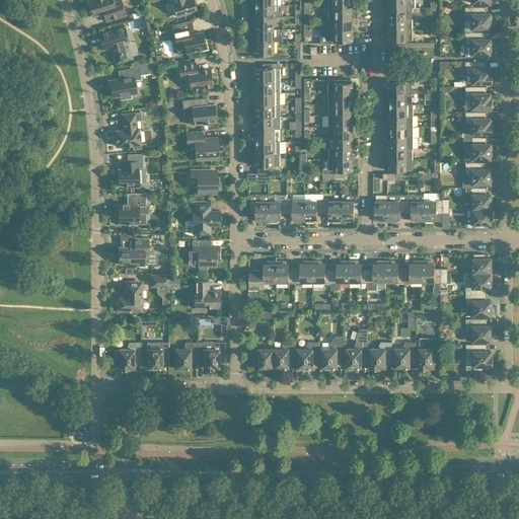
[(87,0),(92,15),(103,12),(105,20),(126,14),(121,0),(87,0)]
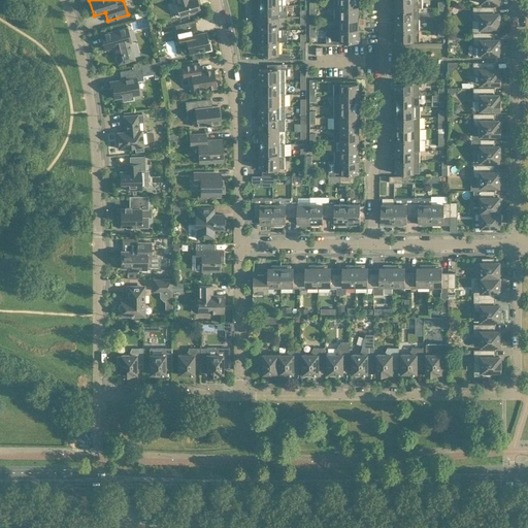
[(176,0),(177,2),(175,2),(179,17),(200,9),(197,0),(176,0)]
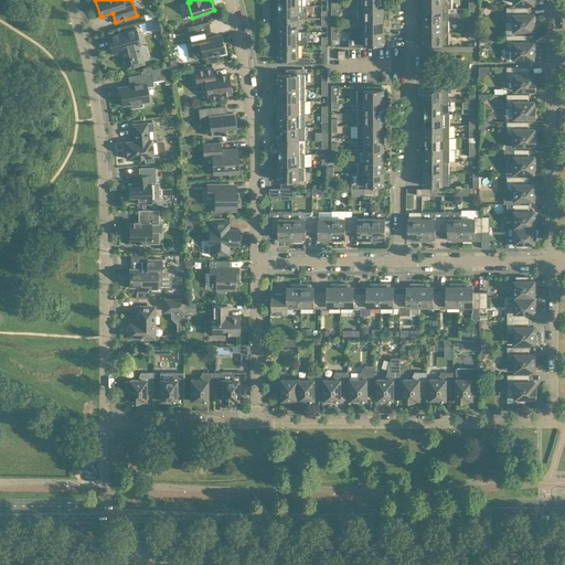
[(278,10),(278,18),(298,18),(307,18),(307,11),(302,11),(302,4),(276,4),(276,10),(278,10)]
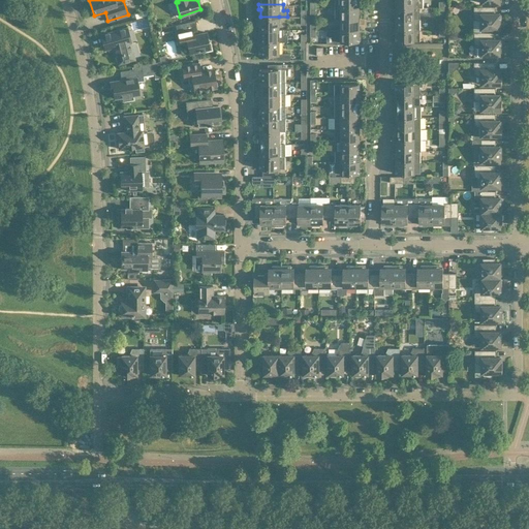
[(496,6),(486,6),(474,6),(474,18),(478,20),(481,20),(481,28),(500,28),(500,27),(501,26),(501,20),(500,19),(500,12),(496,12),(496,6)]
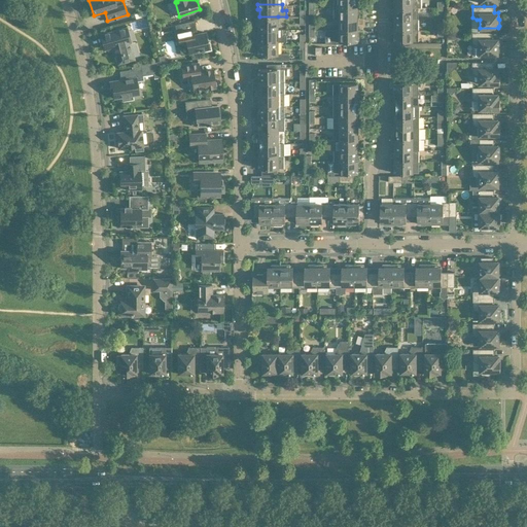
[(334,19),(340,19),(357,19),(357,7),(334,7),(334,19)]
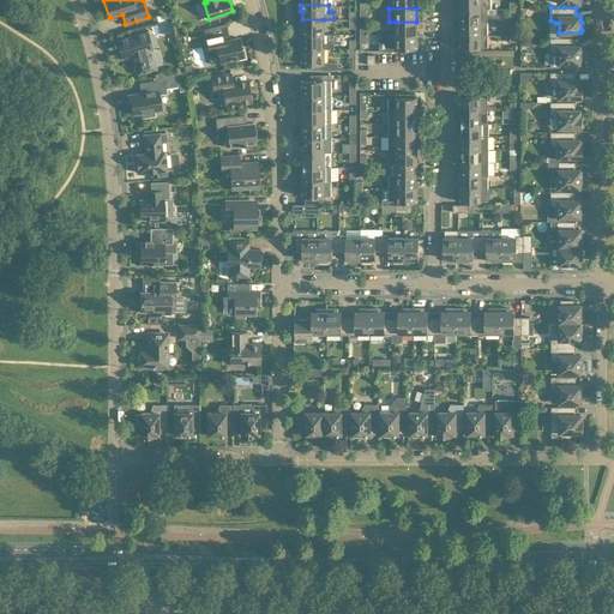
[(486,8),(461,8),(461,22),(480,22),(486,22),(487,22),(487,8),(486,8)]
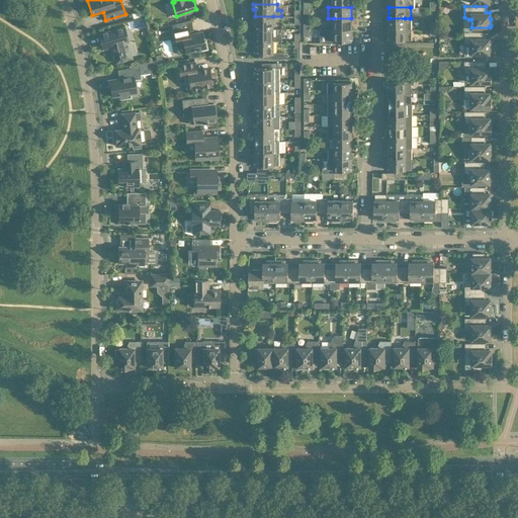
[(255,16),(255,28),(273,28),(273,16),(255,16)]
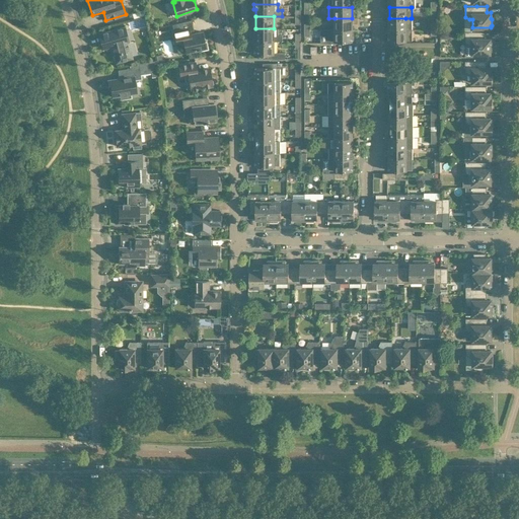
[(335,18),(335,29),(352,29),(352,18),(335,18)]
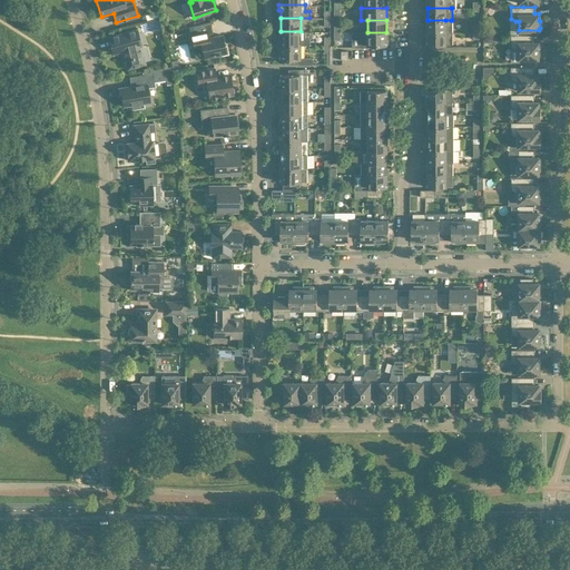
[(445,20),(428,20),(428,31),(451,31),(452,31),(452,20),(451,20),(445,20)]
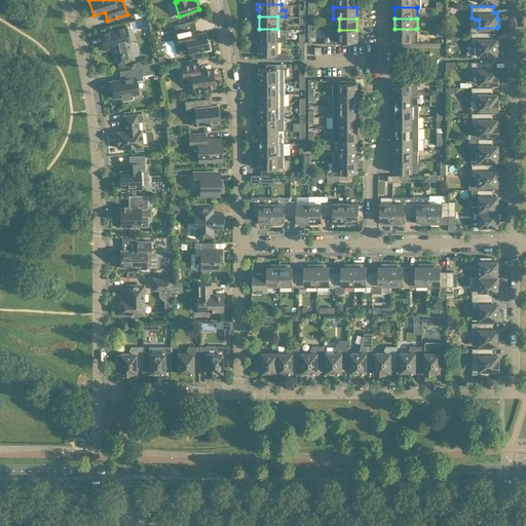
[(126,27),(110,31),(101,34),(105,48),(113,46),(116,55),(115,58),(115,60),(117,61),(118,64),(135,59),(129,42),(130,42),(126,27)]
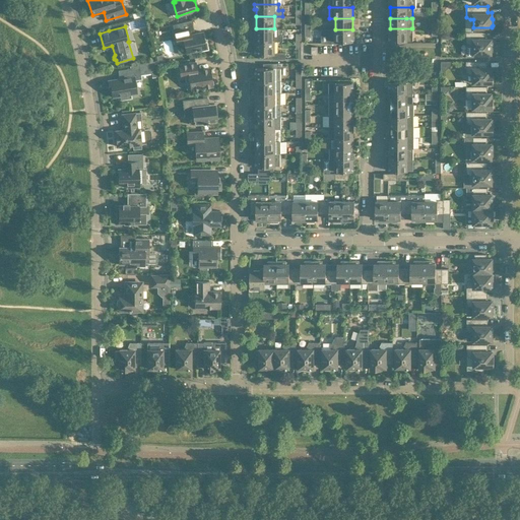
[(179,29),(174,30),(178,47),(184,46),(186,52),(188,51),(190,58),(198,57),(196,49),(198,49),(198,50),(200,49),(201,51),(208,49),(206,41),(204,41),(202,31),(195,33),(191,34),(189,27),(182,28),(179,29)]
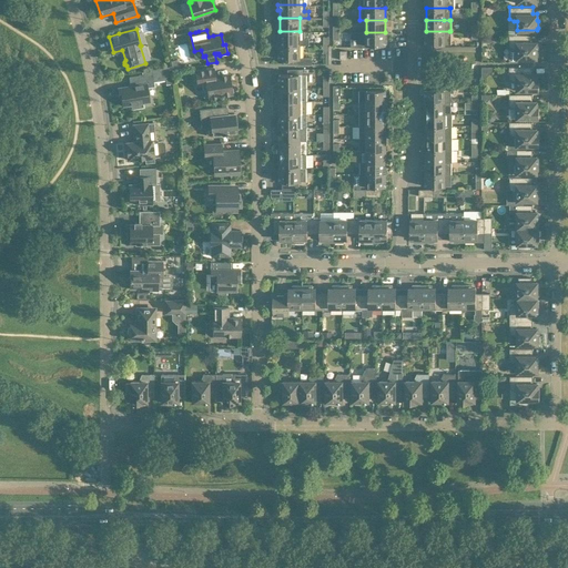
[(280,31),(280,44),(300,44),(308,44),(308,38),(304,38),(304,31),(300,31),(280,31)]
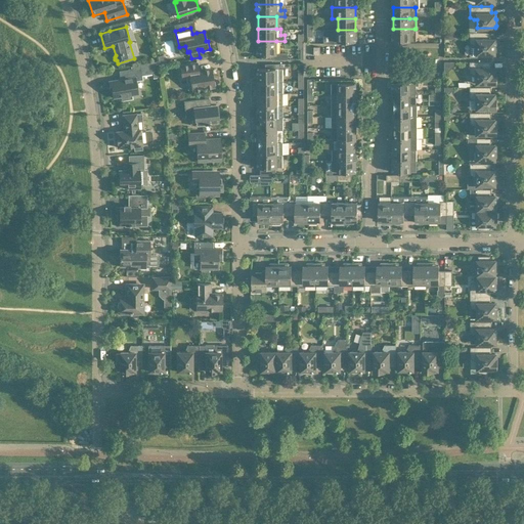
[(415,29),(393,29),(393,41),(401,41),(401,42),(408,42),(408,41),(409,41),(415,41),(416,41),(416,29),(415,29)]
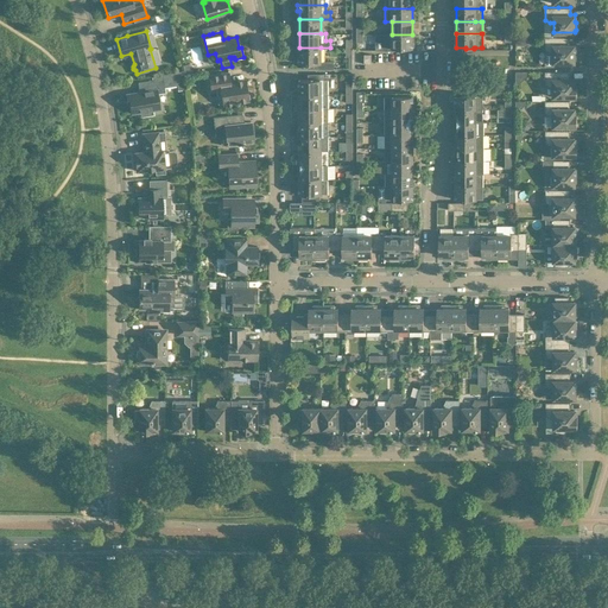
[(377,39),(377,50),(382,50),(401,50),(401,48),(412,48),(412,46),(415,46),(415,40),(412,40),(412,35),(392,35),(382,35),(382,39),(377,39)]
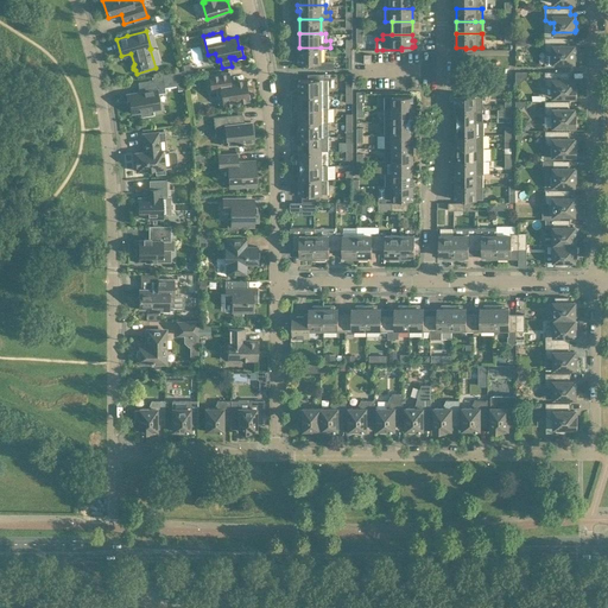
[(553,52),(553,62),(575,62),(575,61),(577,59),(577,52),(575,51),(575,44),(570,44),(570,37),(545,37),(545,50),(550,52),(553,52)]
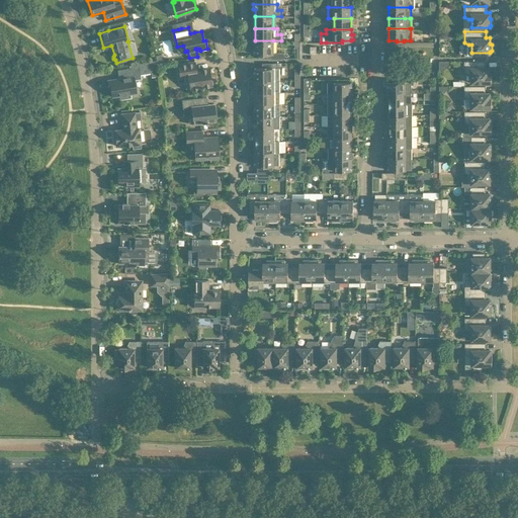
[(273,40),(255,40),(255,54),(262,54),(262,58),(272,58),(284,58),(284,52),(273,53),(273,42),(273,40)]
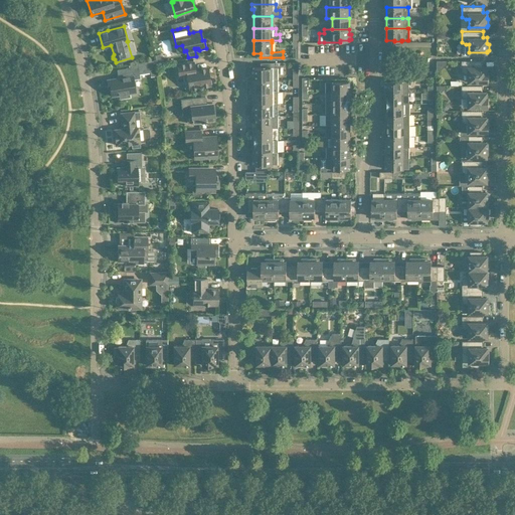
[(119,77),(107,79),(109,88),(111,87),(112,96),(119,95),(120,99),(130,97),(130,93),(136,92),(135,88),(134,78),(140,77),(139,73),(149,71),(149,75),(157,74),(154,59),(130,64),(131,66),(127,67),(117,68),(119,77)]
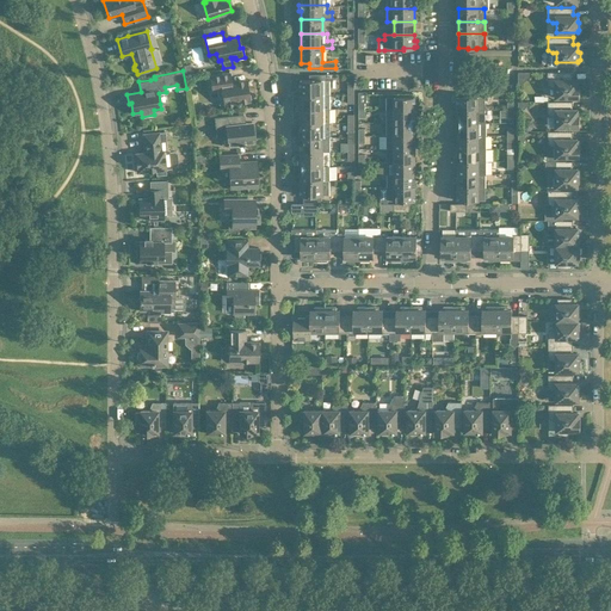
[(528,72),(518,72),(518,81),(518,82),(523,82),(530,76),(530,72),(528,72)]
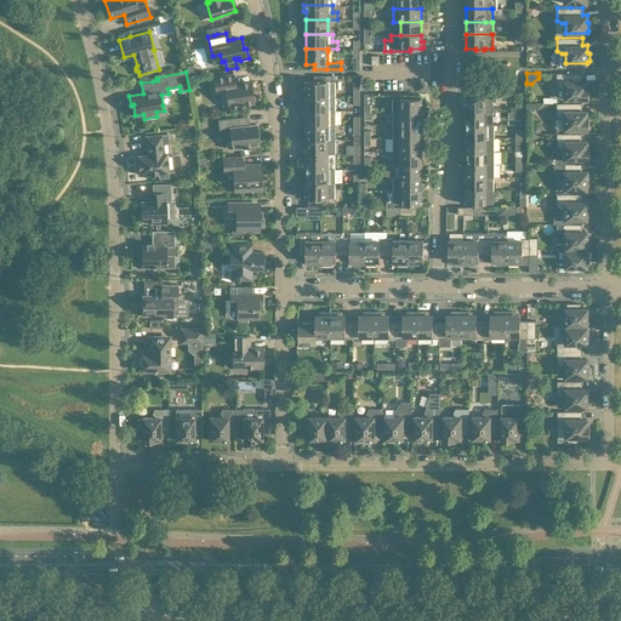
[(557,73),(557,85),(557,86),(562,89),(565,89),(565,98),(590,98),(590,86),(587,86),(587,80),(582,80),(582,73),(557,73)]
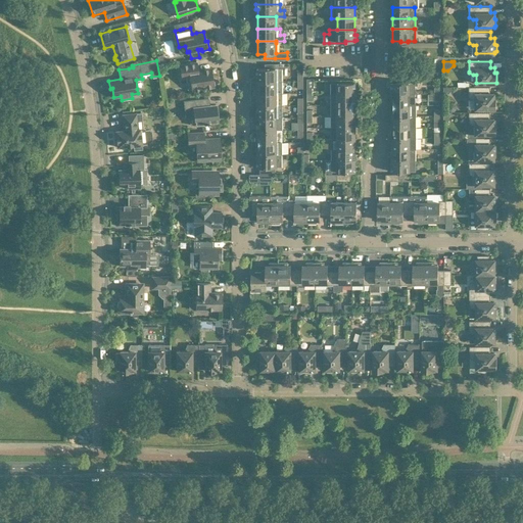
[(196,62),(186,64),(180,65),(182,77),(186,76),(188,89),(197,88),(203,87),(203,88),(205,88),(205,87),(212,86),(215,84),(214,81),(212,81),(210,68),(198,70),(196,62)]
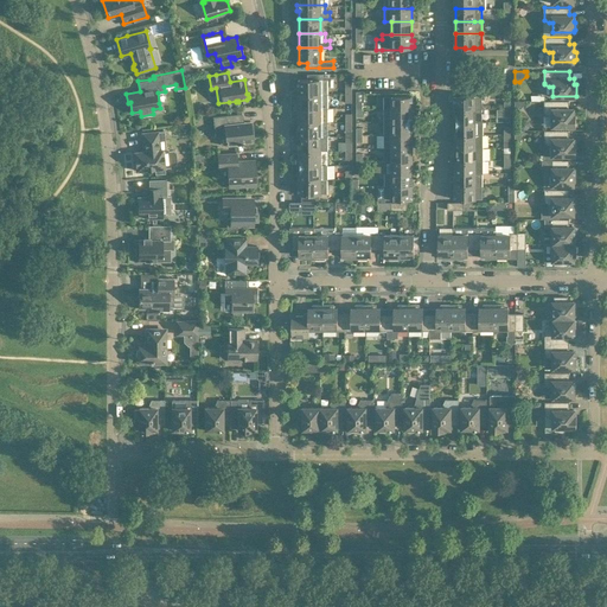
[(299,78),(299,93),(327,93),(327,78),(324,78),(324,74),(307,74),(307,78),(299,78)]
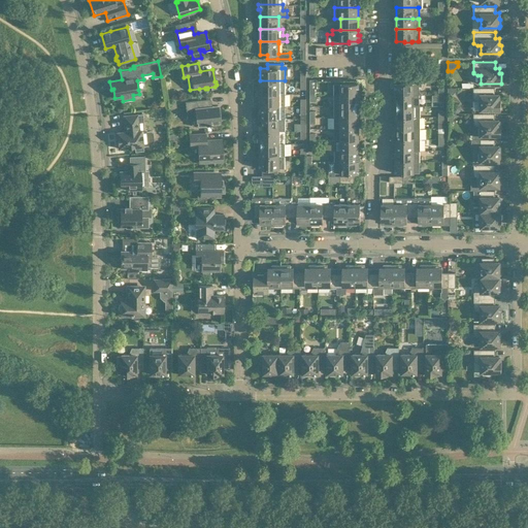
[(258,88),(258,93),(285,93),(285,80),(260,80),(260,88),(258,88)]
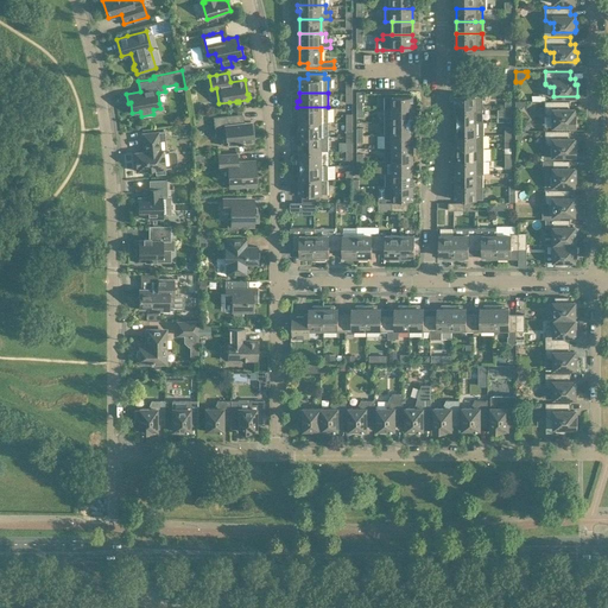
[(456,95),(456,108),(483,108),(483,95),(474,95),(474,93),(466,93),(466,95),(456,95)]
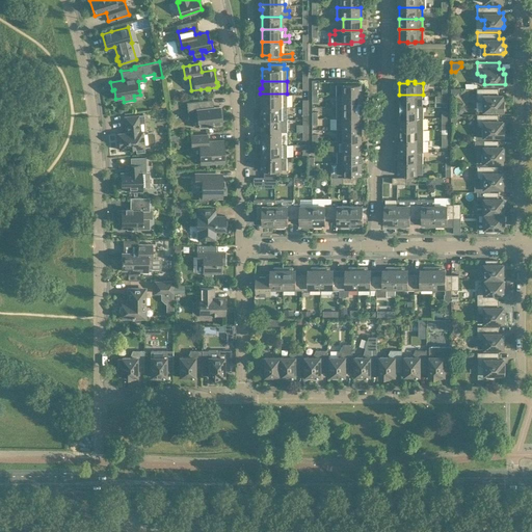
[(337,83),(337,96),(362,96),(362,89),(363,89),(363,84),(362,84),(362,83),(337,83)]
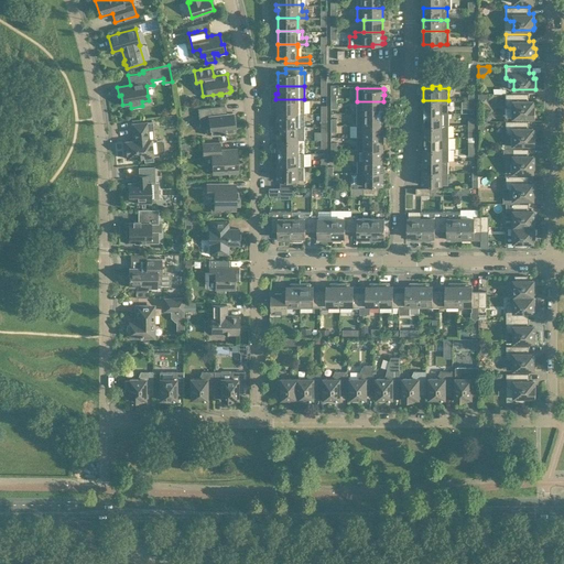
[(535,106),(533,106),(533,100),(529,100),(529,93),(506,93),(506,106),(510,107),(513,107),(513,117),(535,117),(535,106)]
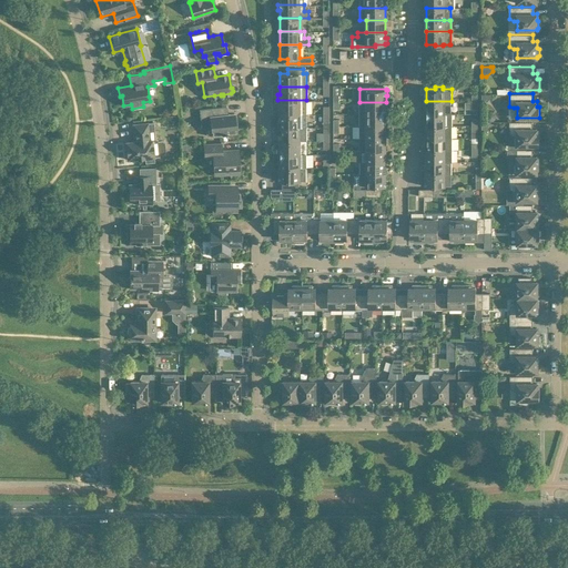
[(280,107),(280,113),(307,113),(306,100),(277,100),(277,107),(280,107)]
